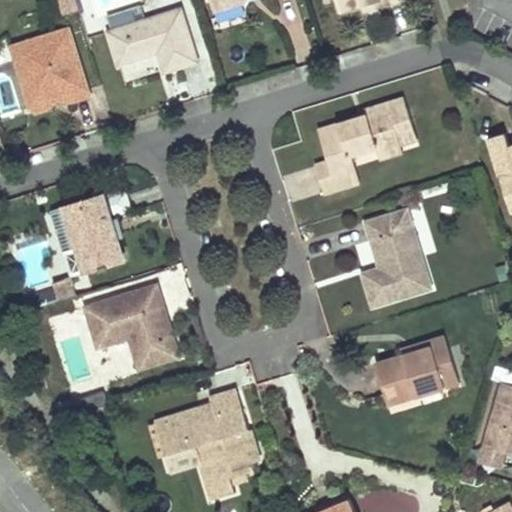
[(211,0),(215,13),(230,7),(238,0),(211,0)]
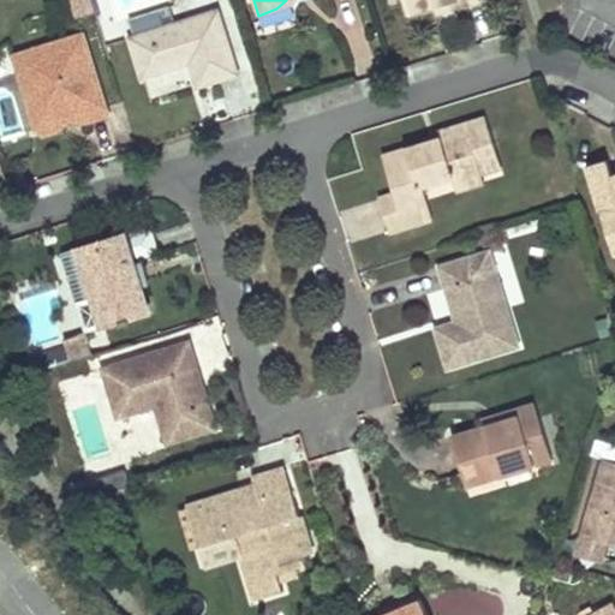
[(406,0),(411,15),(436,7),(457,0),(460,0),(463,7),(481,1),(479,0),(406,0)]
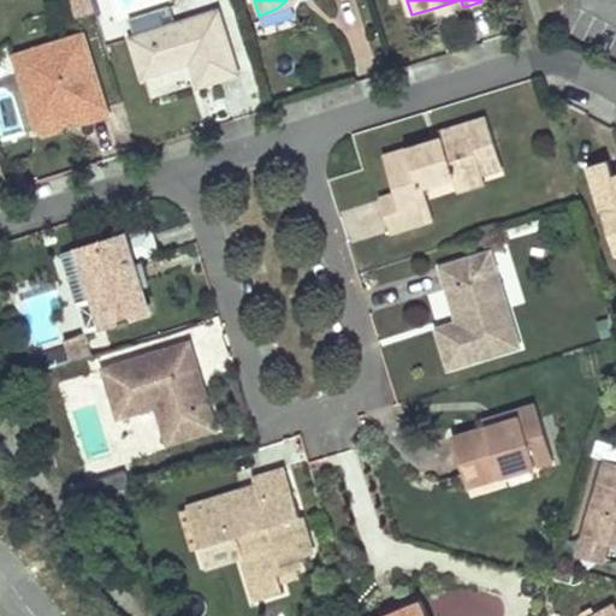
[(461,0),(457,0),(437,7),(439,15),(463,7),(461,0)]
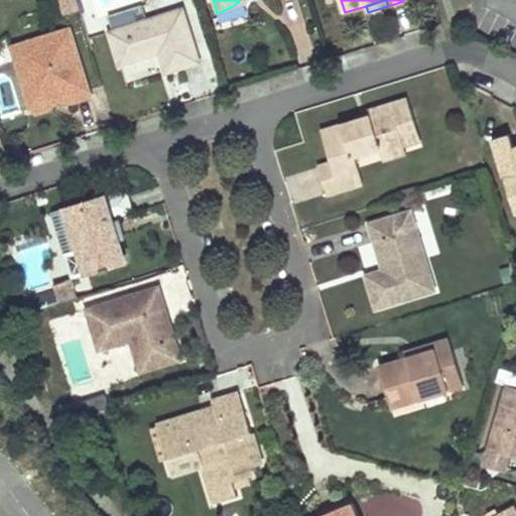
[(109,14),(113,29),(144,19),(139,5),(109,14)]
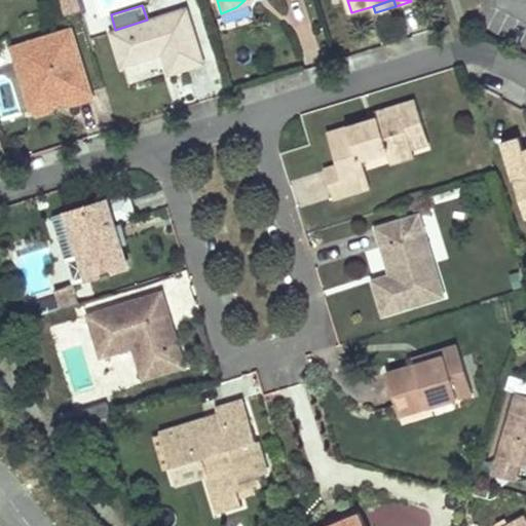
[(115,30),(111,31),(121,65),(155,54),(153,50),(161,48),(163,52),(170,73),(202,63),(185,8),(147,20),(115,30)]
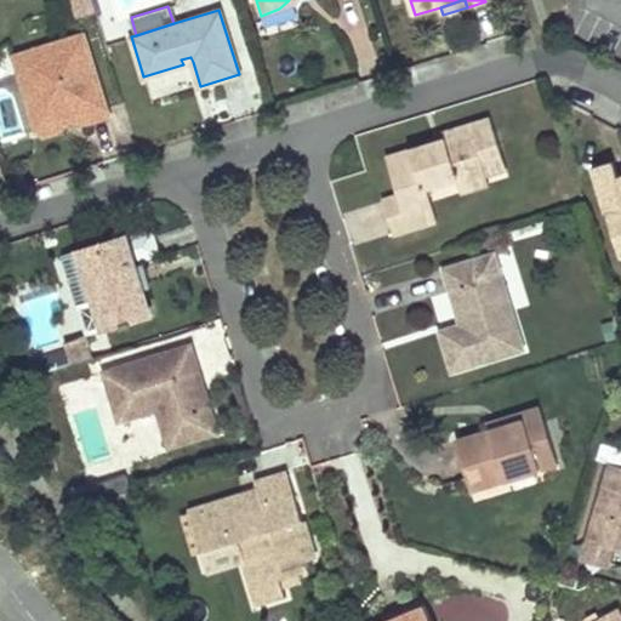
[(87,34),(80,36),(85,53),(92,51),(87,34)]
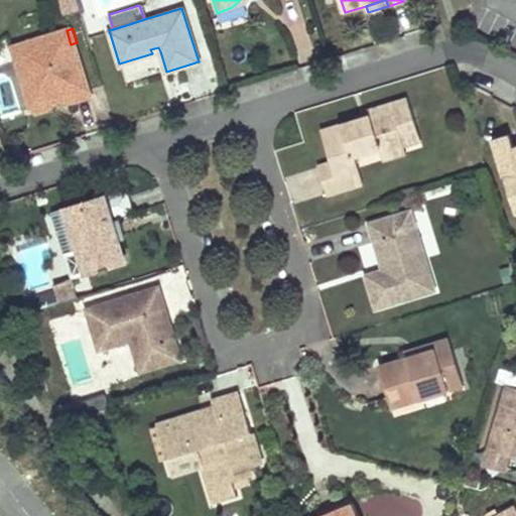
[(67,30),(29,41),(33,55),(28,56),(32,73),(27,74),(23,80),(31,107),(43,103),(46,98),(54,95),(55,101),(72,96),(74,100),(92,95),(77,42),(71,44),(67,30)]
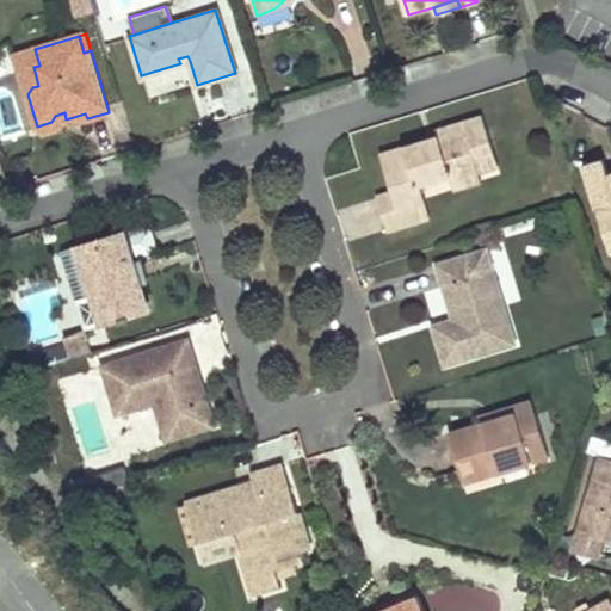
[(35,49),(16,54),(28,94),(32,87),(38,86),(34,67),(39,66),(35,49)]
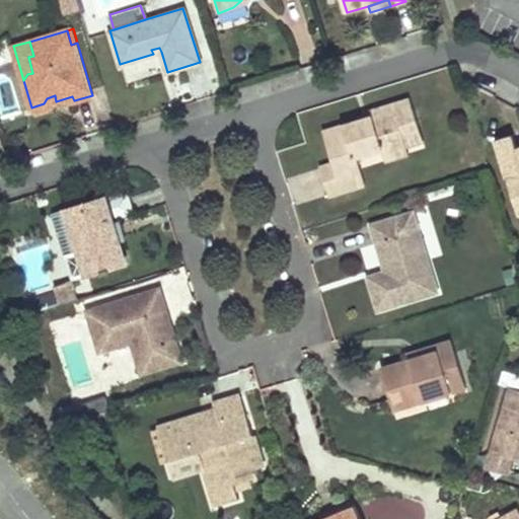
[(50,109),(56,101),(55,95),(47,98),(44,103),(31,107),(38,113),(50,109)]
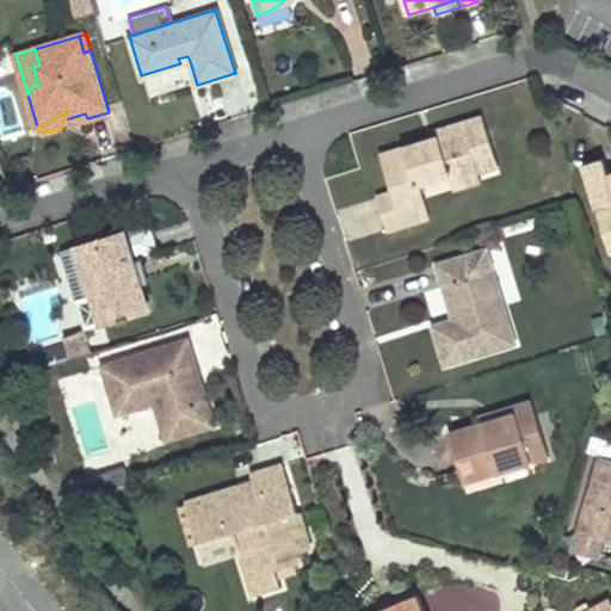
[(377,197),(388,232),(430,217),(420,187),(449,178),(450,183),(480,173),(474,154),(493,148),(483,117),(437,131),(439,139),(382,156),(394,191),(377,197)]
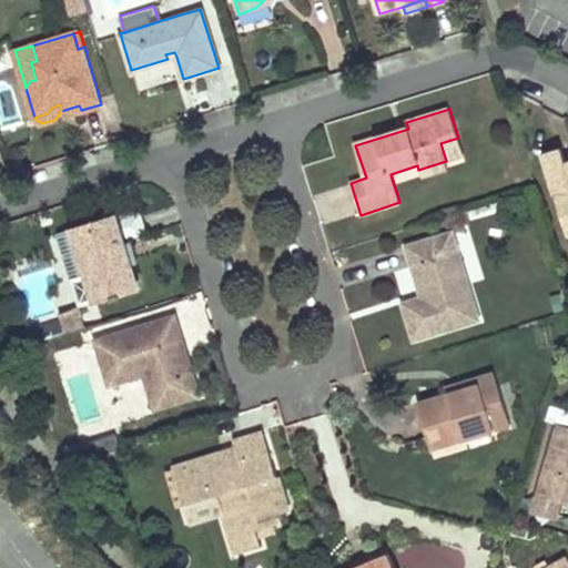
[(440,143),(446,161),(464,154),(458,138),(440,143)]
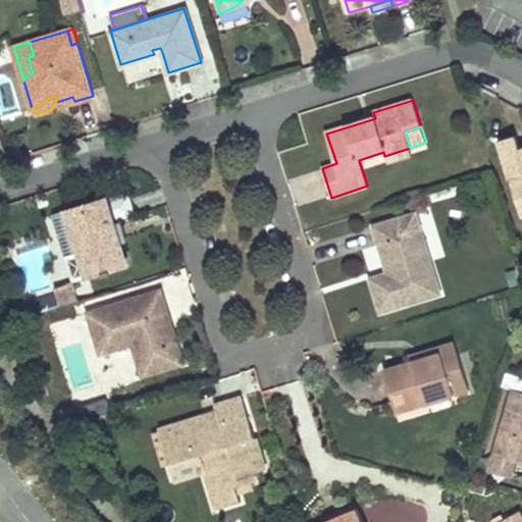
[(501,142),(521,214),(521,149),(521,150),(517,137),(501,142)]
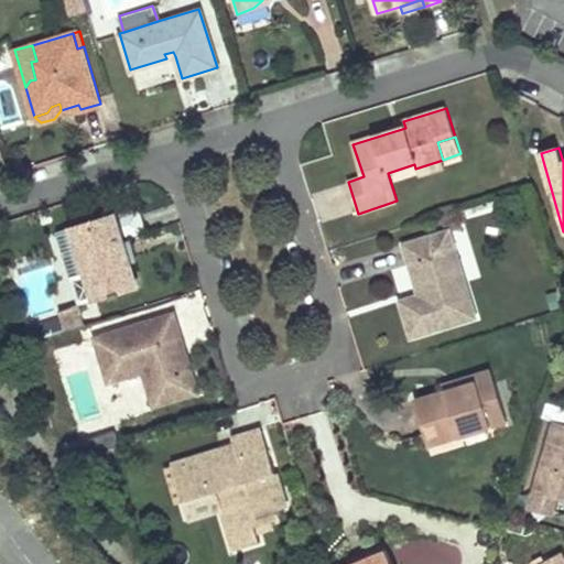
[(419,176),(445,169),(443,160),(415,169),(419,176)]
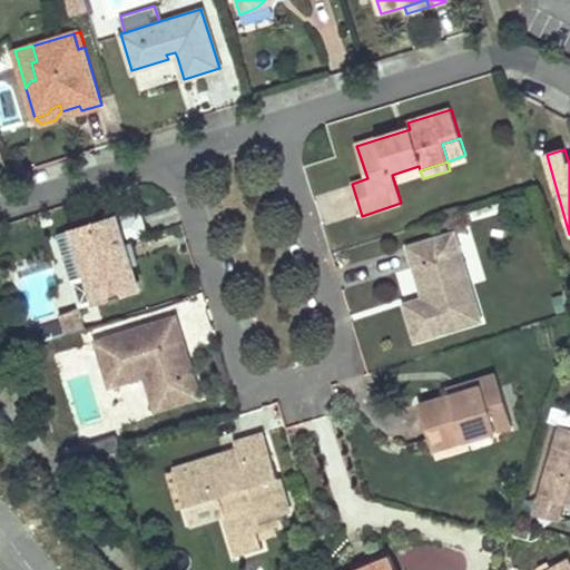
[(125,244),(117,215),(66,231),(67,235),(80,278),(95,274),(102,300),(114,296),(115,300),(124,297),(123,294),(139,288),(131,264),(130,262),(128,263),(123,247),(126,246),(125,244)]
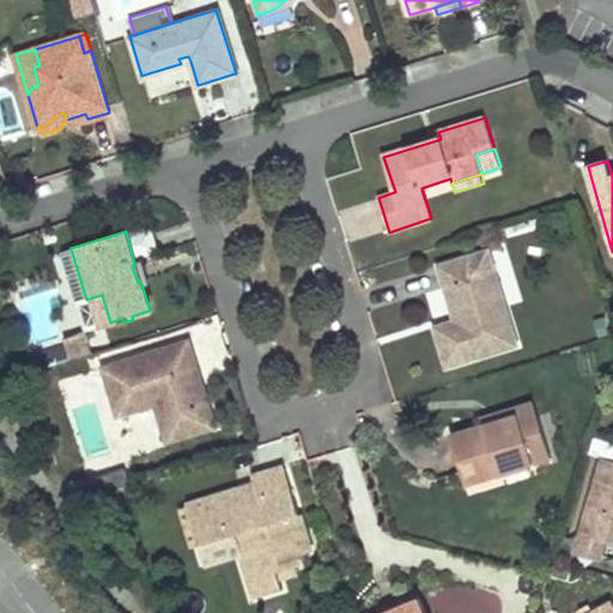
[(487,249),(437,265),(453,317),(455,323),(447,327),(444,320),(434,323),(447,365),(517,344),(487,249)]
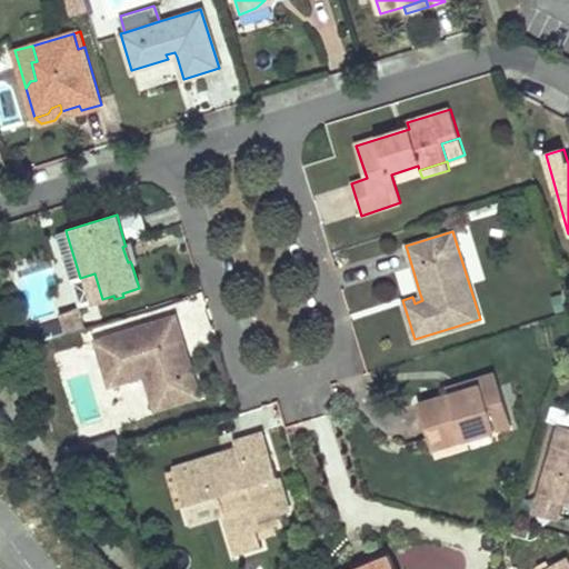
[(59,237),(72,280),(80,278),(67,235),(59,237)]
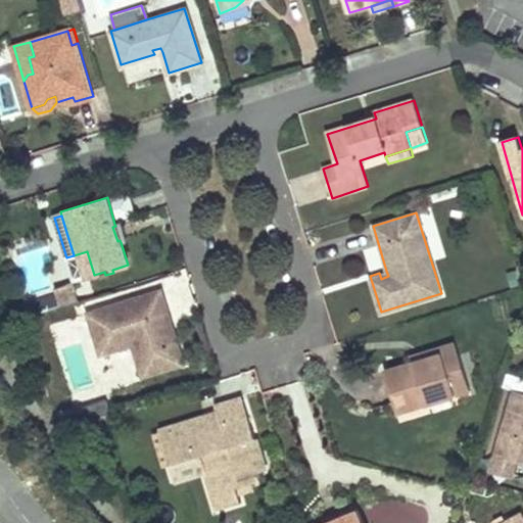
[(126,240),(121,222),(114,224),(115,226),(112,227),(117,241),(120,240),(121,242),(126,240)]
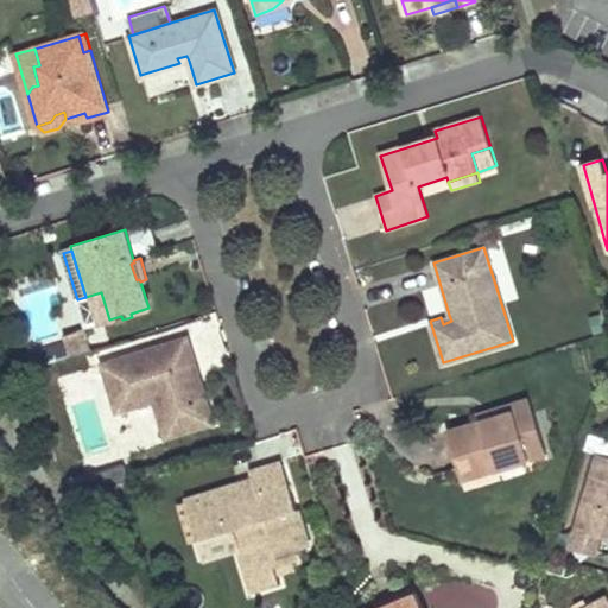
[(84,327),(62,333),(64,340),(29,350),(33,366),(90,348),(84,327)]
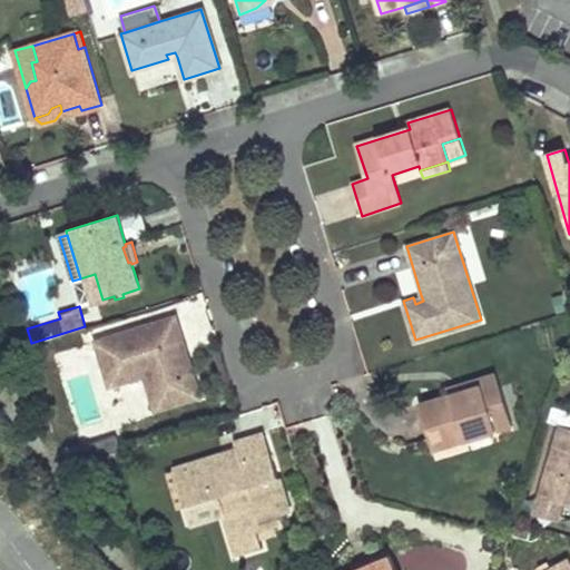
[(176,317),(96,342),(110,386),(144,376),(154,411),(199,396),(186,352),(176,317)]
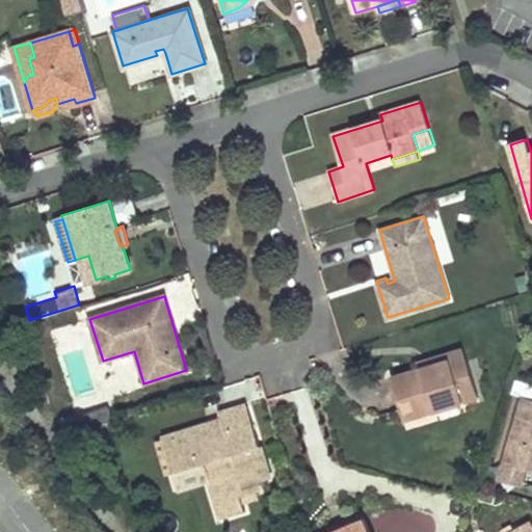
[(439,354),(441,362),(421,368),(391,377),(400,408),(430,400),(432,407),(478,394),(464,347),(439,354)]
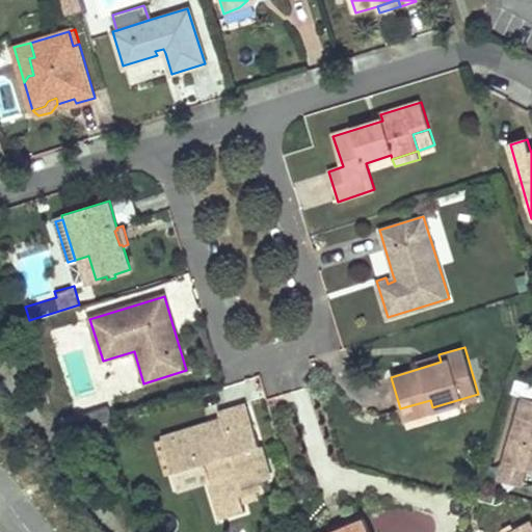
[(419,361),(421,368),(441,362),(439,354),(419,361)]
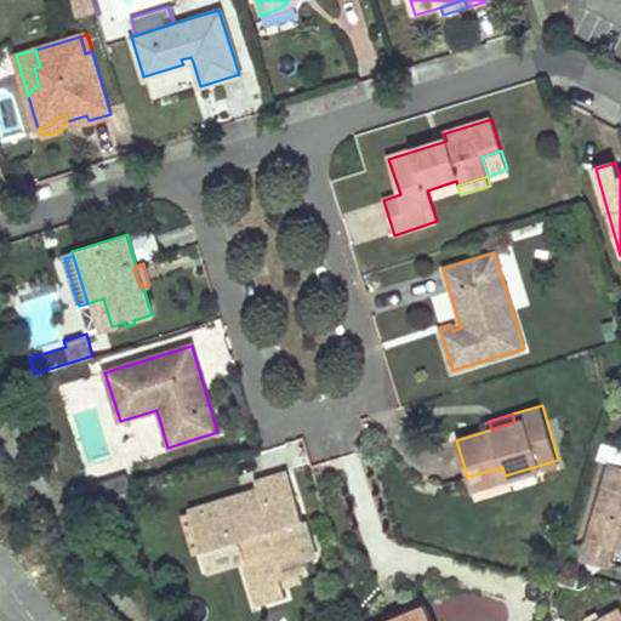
[(620,466),(610,462),(588,539),(613,546),(620,547),(620,466)]
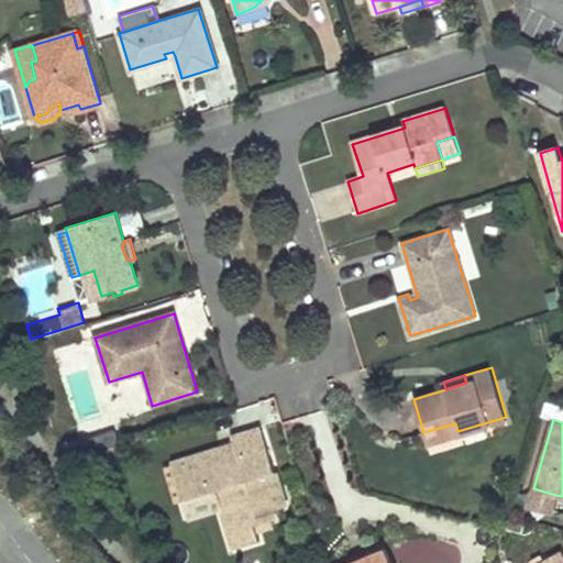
[(455,423),(423,432),(426,441),(457,431),(455,423)]
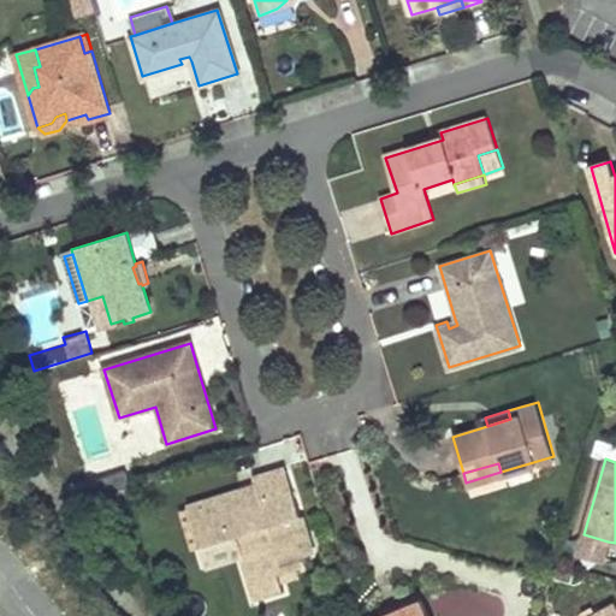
[(240,490),(188,505),(200,544),(238,532),(259,599),(285,591),(279,574),(300,568),(296,557),(312,552),(285,468),(253,478),(255,485),(258,490),(241,496),(240,490)]
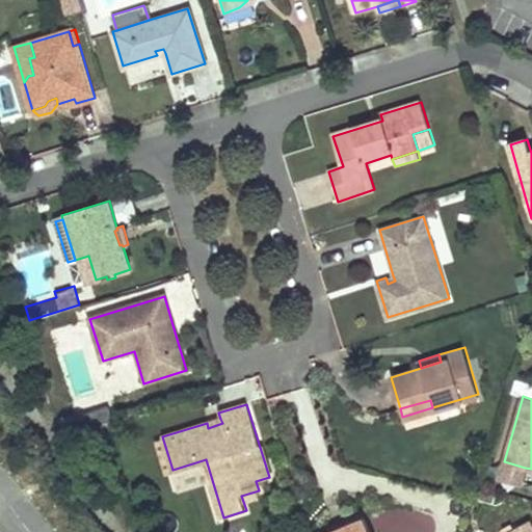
[(208,428),(222,423),(220,419),(207,423),(208,428)]
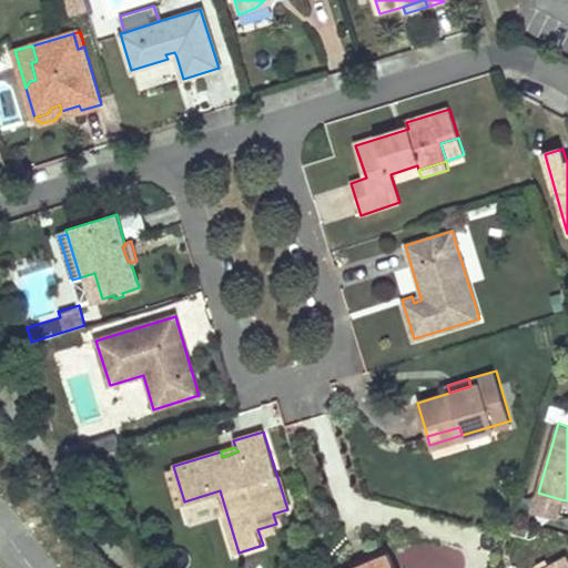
[(555,518),(560,499),(538,493),(533,511),(555,518)]
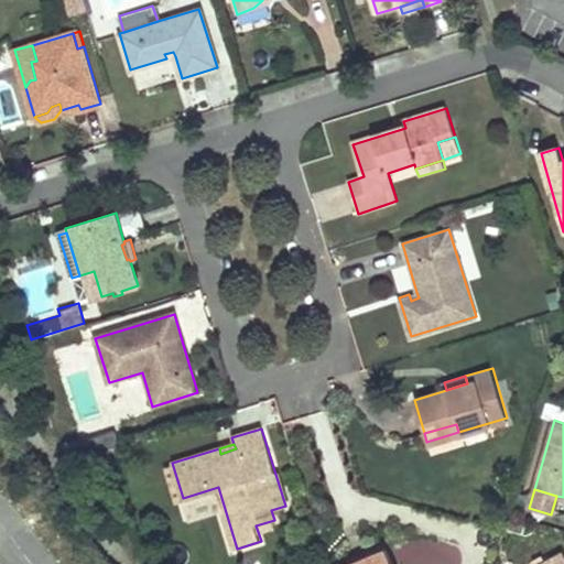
[(391,563),(384,549),(359,560),(347,563),(391,563)]
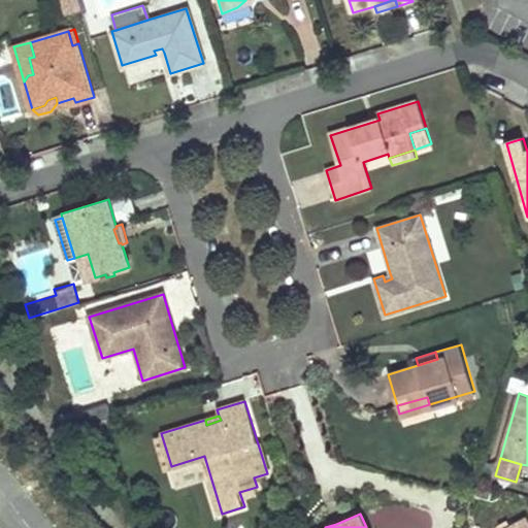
[(527,527),(527,517),(508,527),(527,527)]
